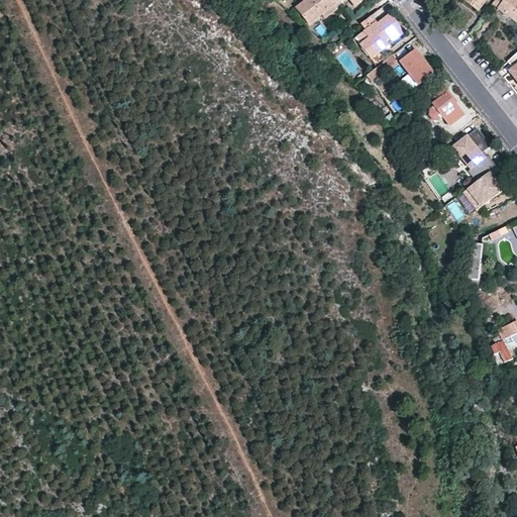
[(312,0),(311,1),(309,0),(297,10),(310,25),(335,5),(332,2),(334,0),(312,0)]
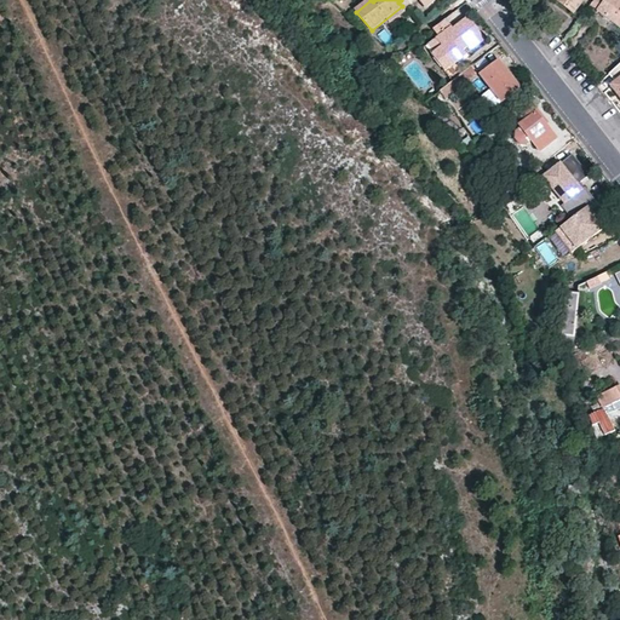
[(557,0),(573,11),(580,0),(557,0)]
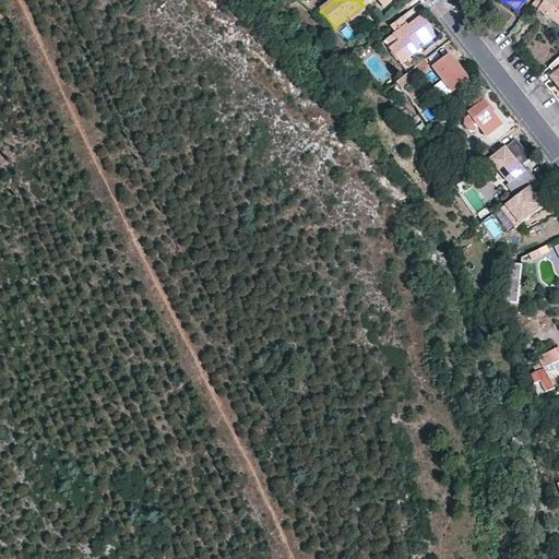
[(558,0),(533,0),(531,4),(558,23),(558,0)]
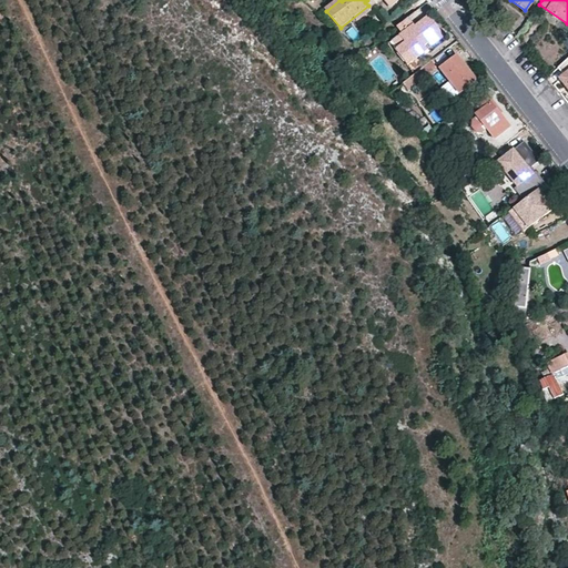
[(407,16),(396,24),(402,31),(387,43),(406,66),(425,50),(422,47),(425,44),(427,47),(430,44),(429,40),(428,39),(440,29),(427,13),(414,24),(407,16)]
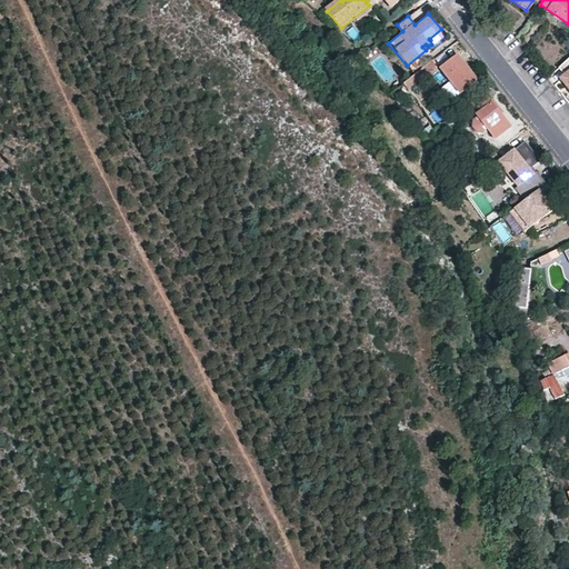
[(445,33),(441,29),(429,39),(430,40),(431,45),(445,33)]
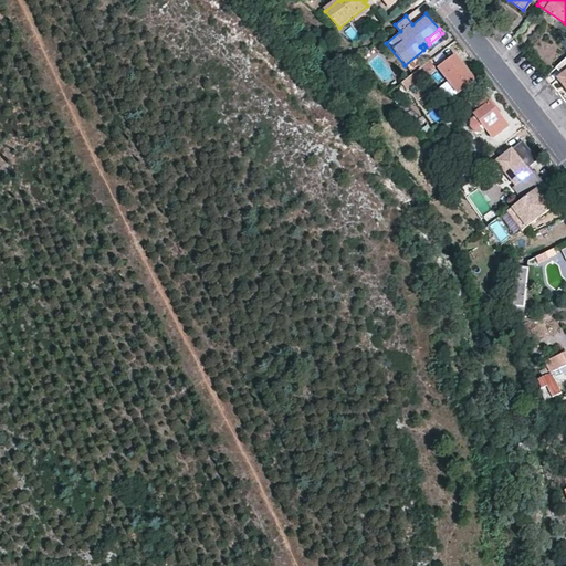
[(458,54),(441,66),(460,92),(475,80),(465,67),(467,66),(458,54)]
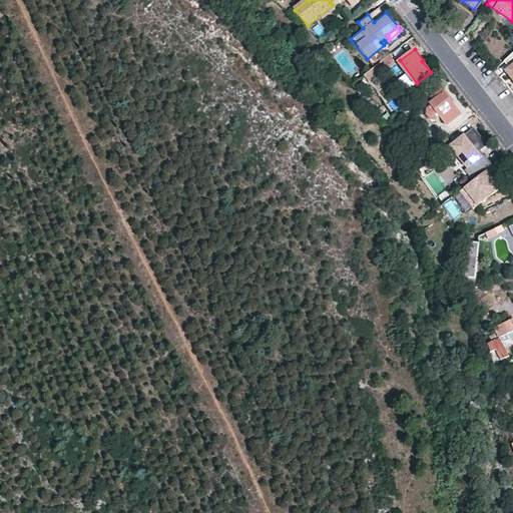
[(506,71),(512,77),(512,51),(504,60),(510,67),(506,71)]
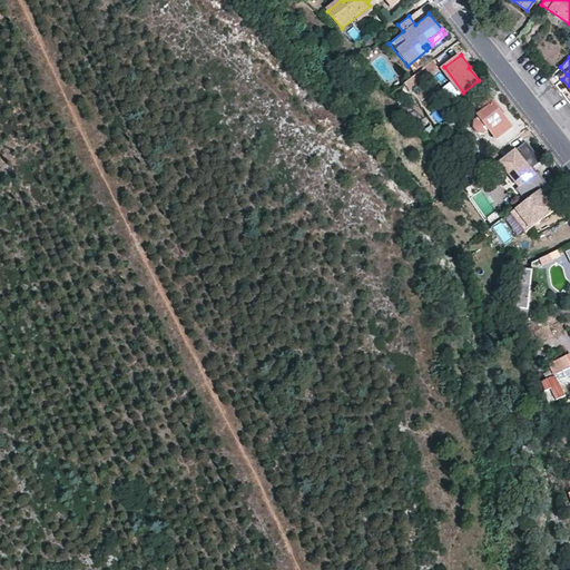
[(414,77),(419,84),(441,66),(435,59),(414,77)]
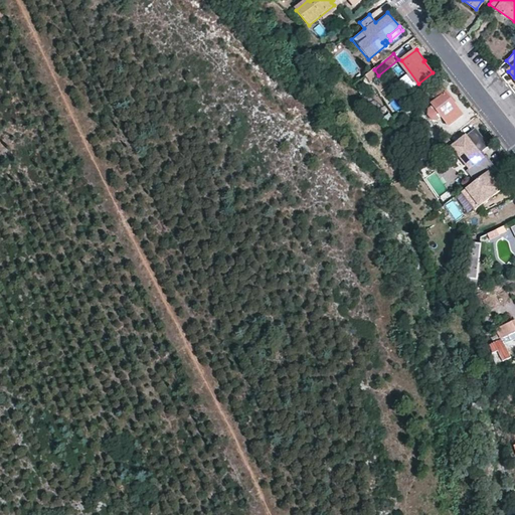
[(433,72),(435,70),(425,59),(424,60),(423,61),(433,72)]
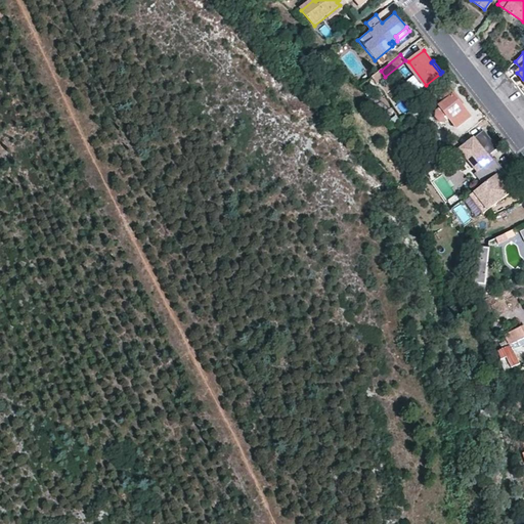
[(444,98),(440,102),(456,124),(470,113),(464,103),(460,98),(461,97),(451,85),(440,93),(444,98)]
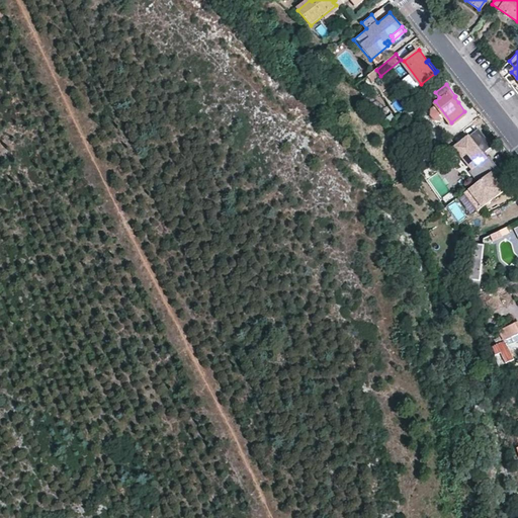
[(481,172),(492,163),(484,153),(495,144),(480,124),(469,133),(468,131),(465,133),(467,135),(457,143),(458,145),(454,148),(475,173),(479,170),(481,172)]
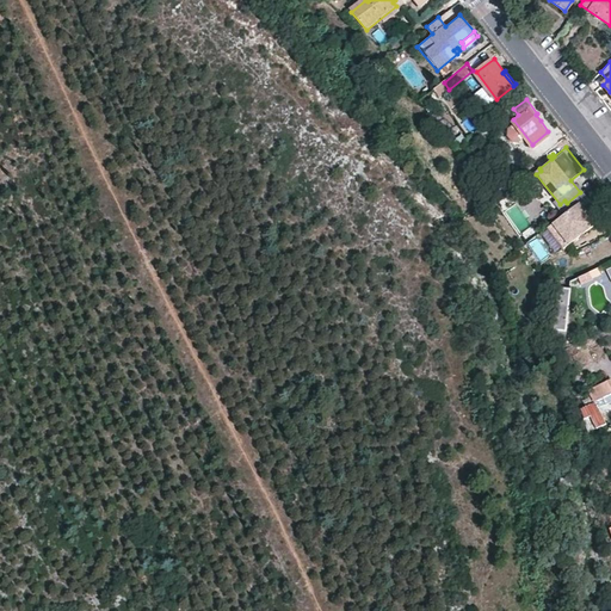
[(513,178),(503,186),(508,193),(519,186),(513,178)]
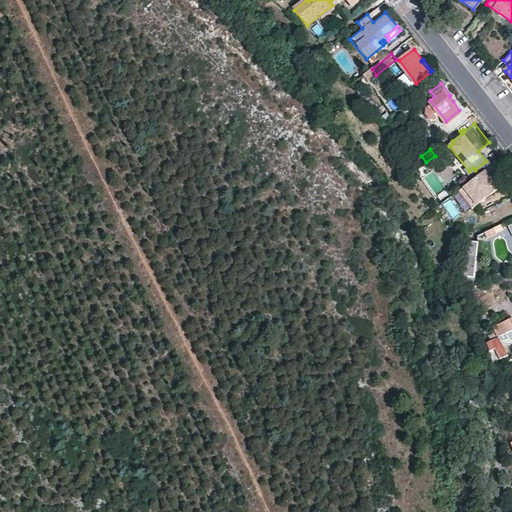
[(490,166),(487,169),(497,181),(500,179),(490,166)]
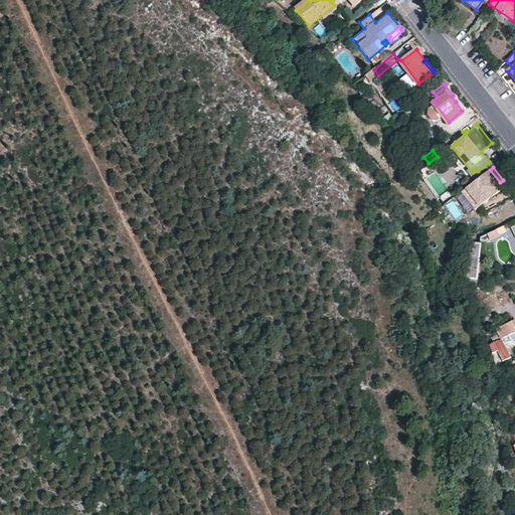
[(476,169),(472,172),(466,176),(472,184),(482,176),(478,171),(476,169)]
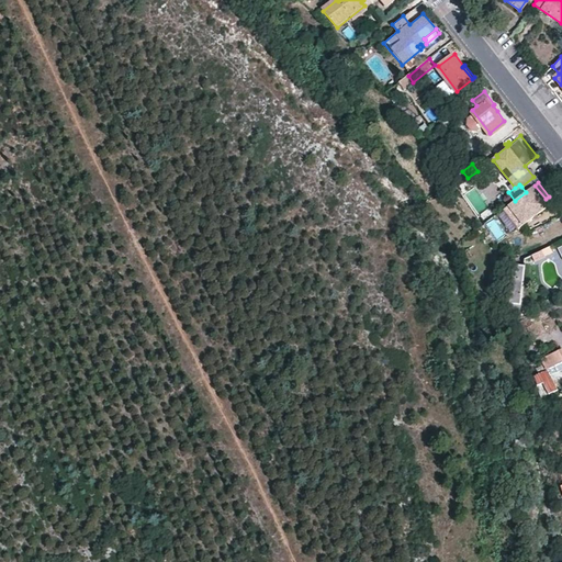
[(505,208),(519,226),(550,205),(546,199),(535,186),(526,192),(515,201),(505,208)]
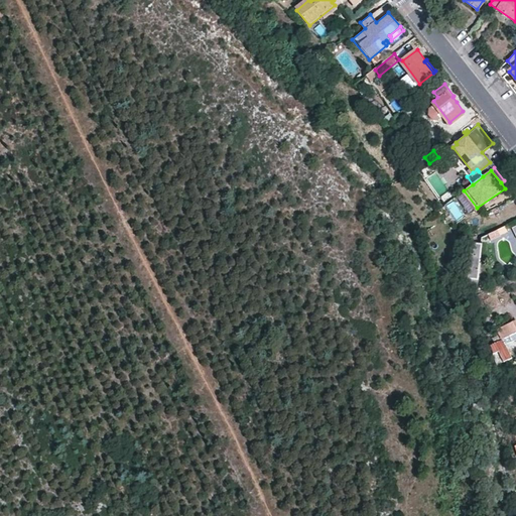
[(445,205),(456,221),(464,215),(454,200),(445,205)]
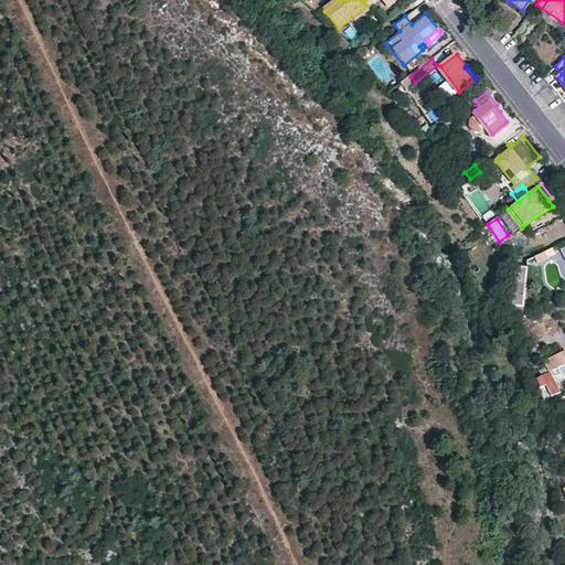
[(556,253),(553,247),(545,252),(547,257),(556,253)]
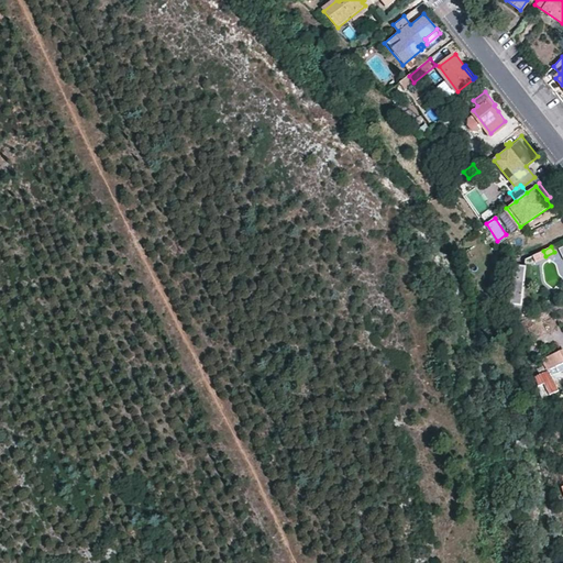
[(519,267),(510,267),(514,306),(521,305),(519,267)]
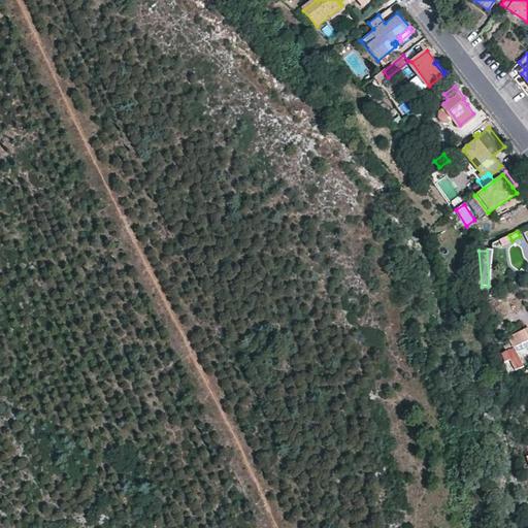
[(509,337),(515,348),(527,340),(527,329),(527,328),(509,337)]
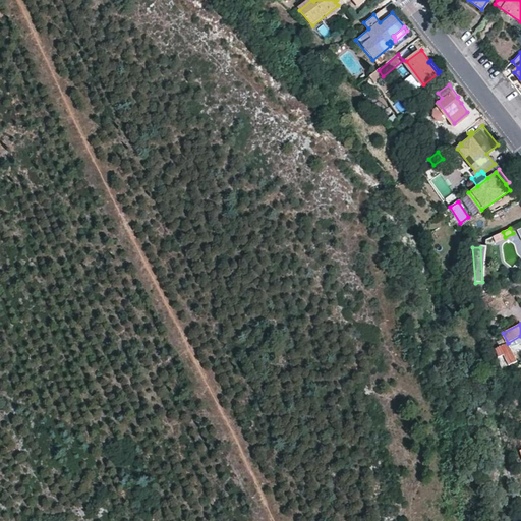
[(502,346),(504,351),(520,342),(520,336),(508,343),(502,346)]
